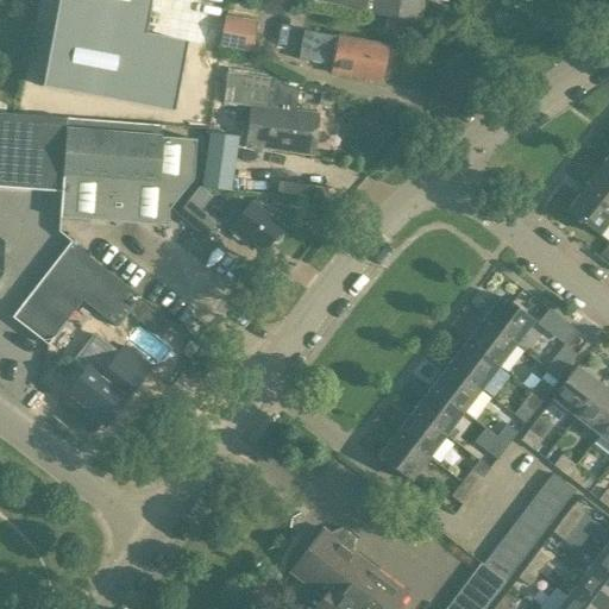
[(306,0),(306,1),(369,14),(419,23),(422,0),(306,0)]
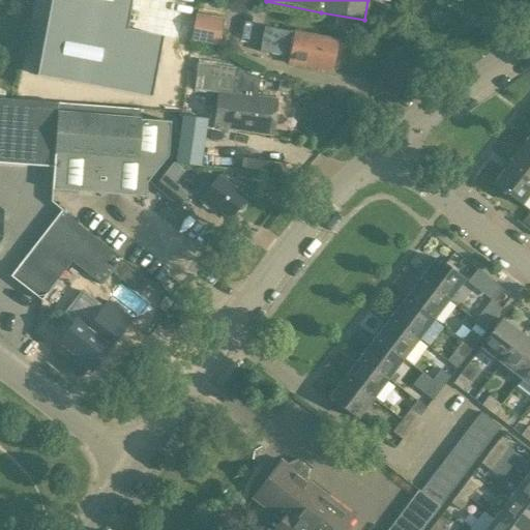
[(373,5),(369,22),(383,26),(388,9),(373,5)]
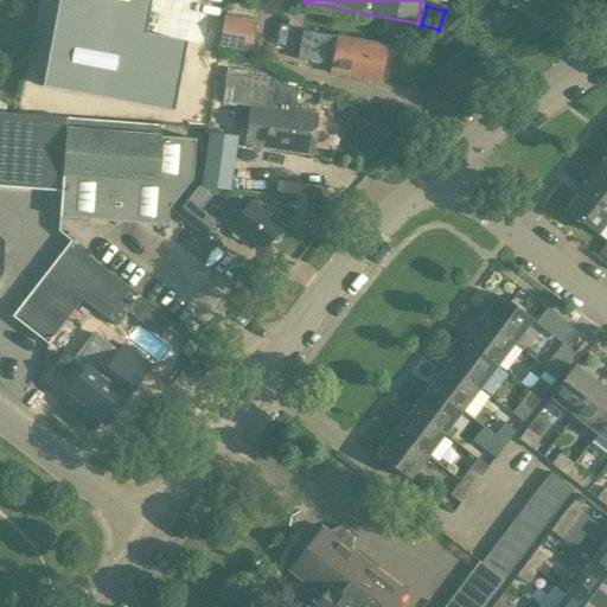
[(224,16),(218,48),(250,53),(256,23),(224,16)]
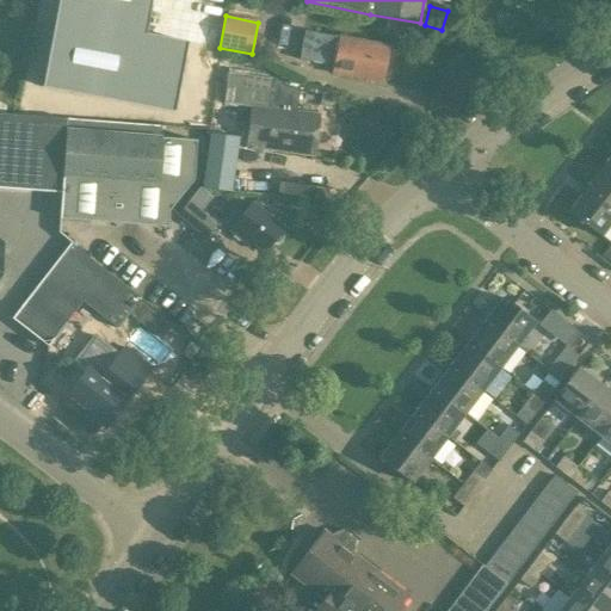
[(382,82),(388,47),(304,31),(298,60),(334,66),(333,73),(382,82)]
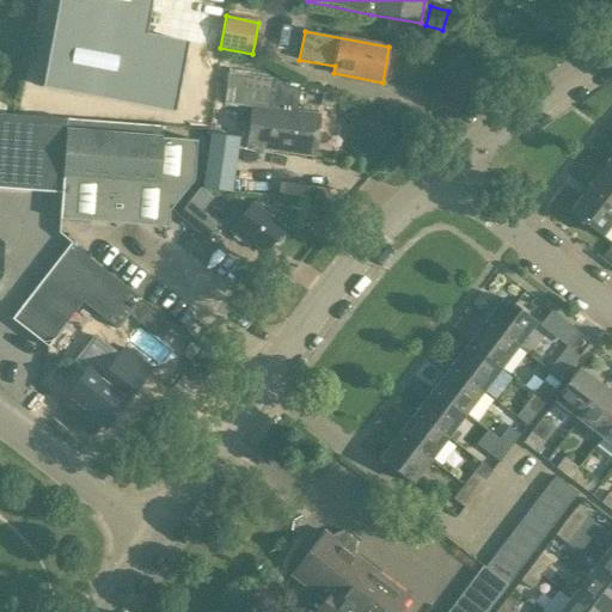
[(224,104),(251,108),(246,146),(314,155),(320,116),(268,108),(271,79),(228,73),(224,104)]
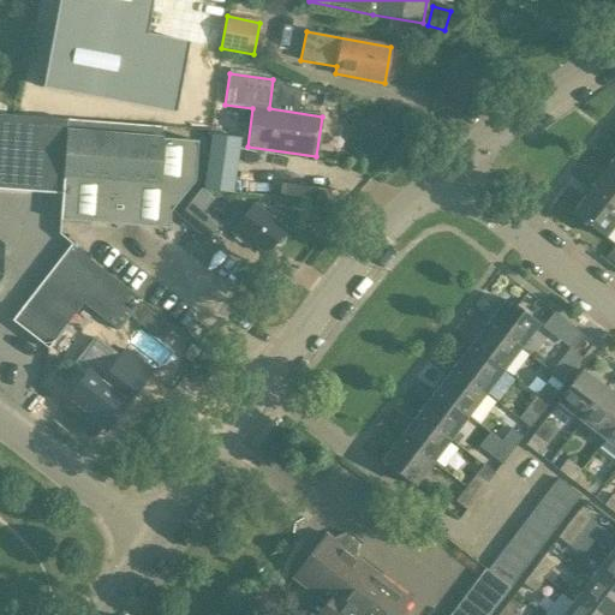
[(0,189),(61,195),(61,219),(169,228),(171,212),(196,181),(199,141),(162,139),(66,131),(67,120),(0,114),(0,189)]
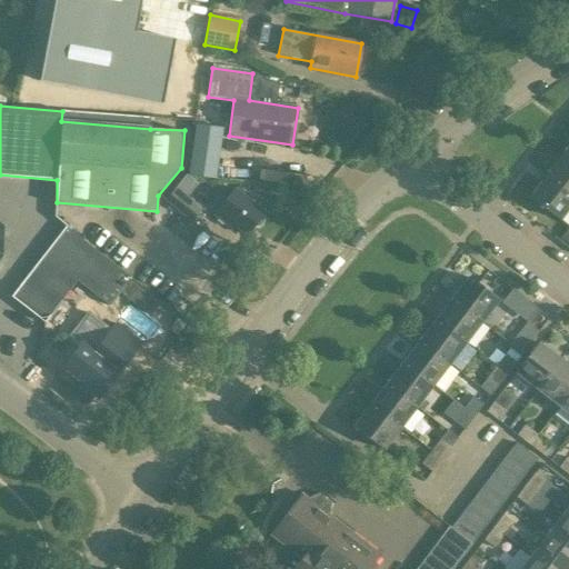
[(300,120),(299,142),(320,143),(321,121),(300,120)]
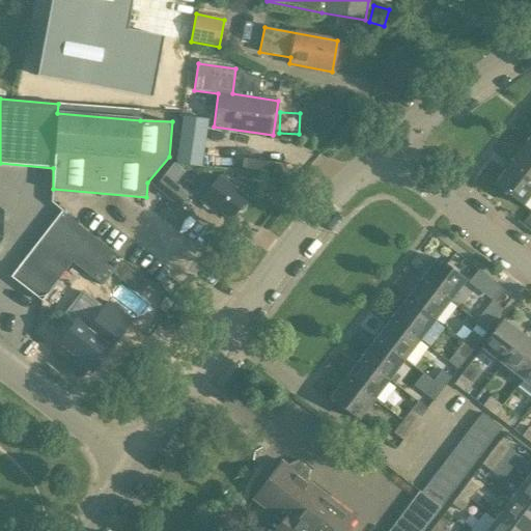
[(206,119),(182,116),(175,163),(200,166),(206,119)]
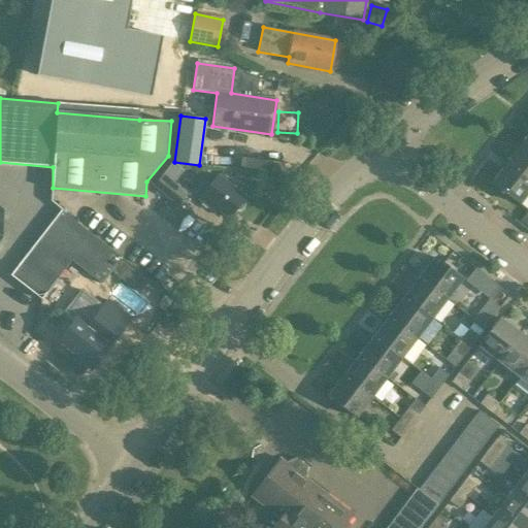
[(505,162),(527,178),(527,146),(521,142),(505,162)]
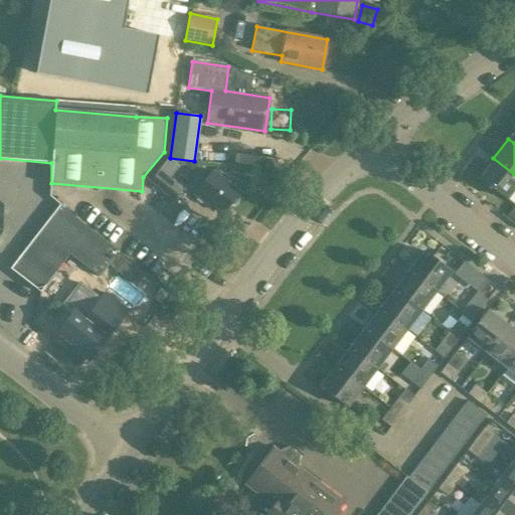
[(514,174),(493,158),(478,178),(506,199),(514,205),(514,174)]
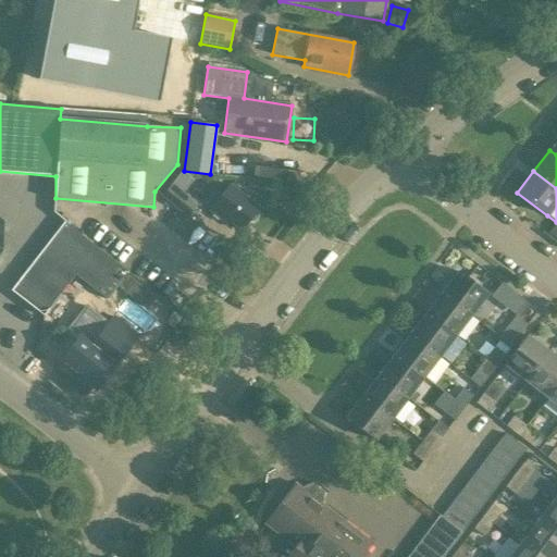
[(187,217),(198,203),(172,183),(162,196),(187,217)]
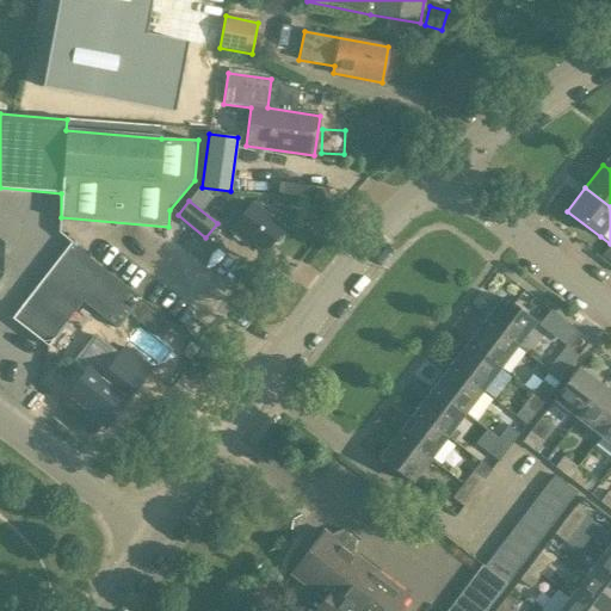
[(224,222),(233,228),(230,230),(248,245),(251,241),(264,252),(271,244),(273,245),(278,245),(283,238),(283,234),(279,232),(283,228),(252,203),(242,216),(235,210),(224,222)]
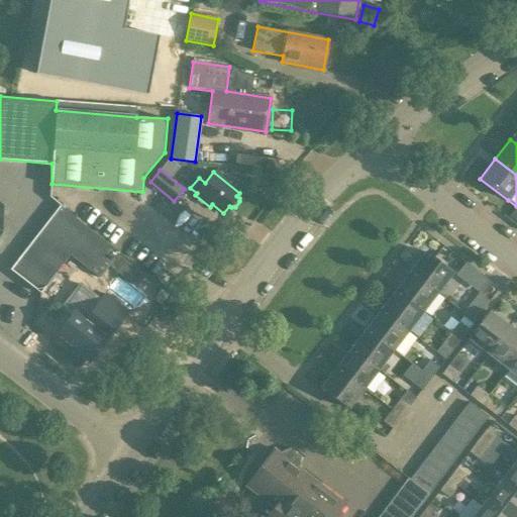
[(9,270),(39,293),(69,255),(98,278),(118,252),(59,206),(9,270)]
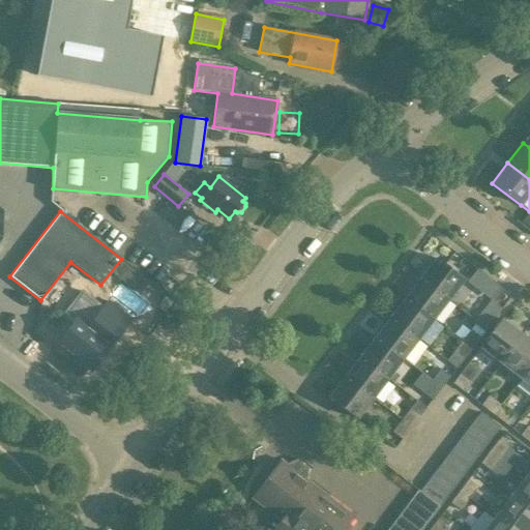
[(419,278),(448,300),(464,281),(435,259),(419,278)]
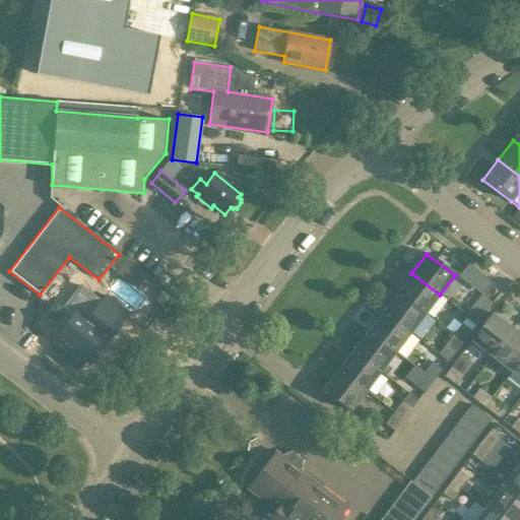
[(490,280),(464,261),(459,268),(461,270),(451,283),(463,293),(466,288),(476,297),(490,280)]
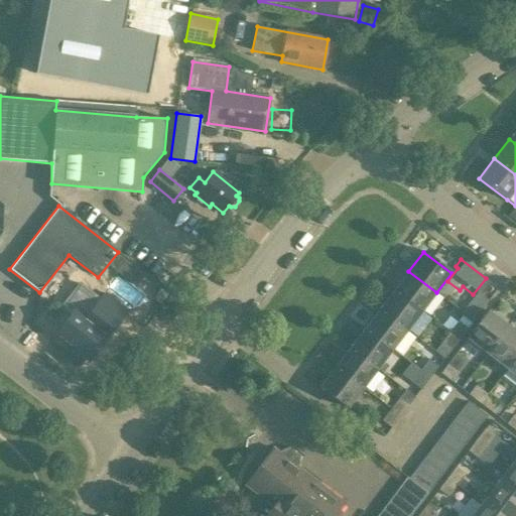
[(393,290),(421,311),(436,292),(408,271),(393,290)]
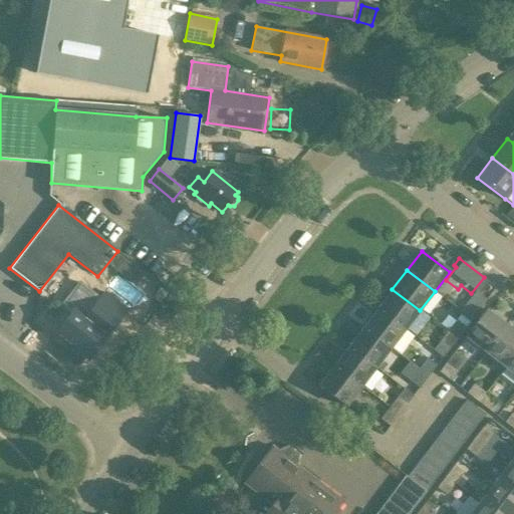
[(377,308),(406,329),(420,310),(392,289),(377,308)]
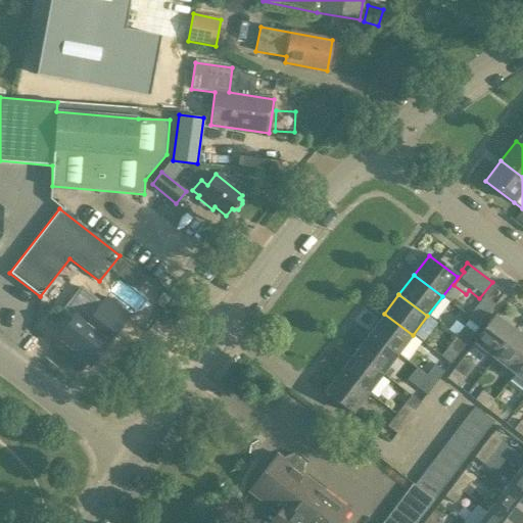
[(105,297),(99,304),(89,296),(84,296),(80,298),(77,302),(76,306),(78,312),(51,346),(81,369),(92,354),(96,359),(129,316),(105,297)]
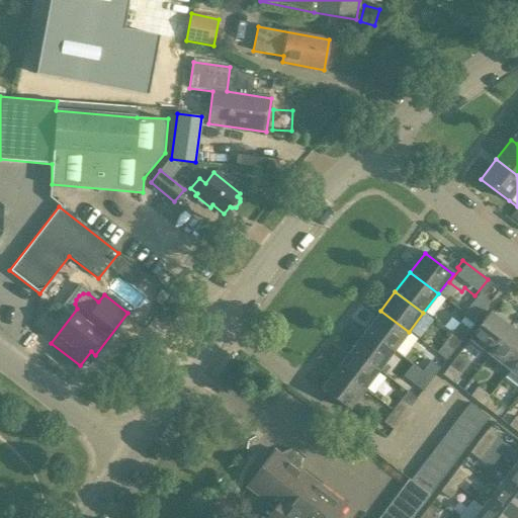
[(480,293),(461,317),(472,325),(491,303),(480,293)]
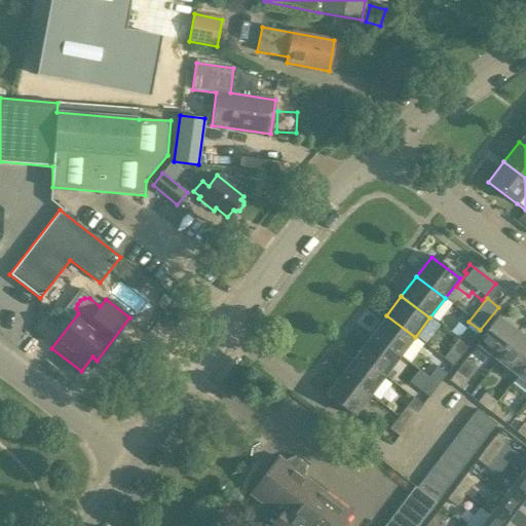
[(371,335),(400,357),(415,337),(386,315),(371,335)]
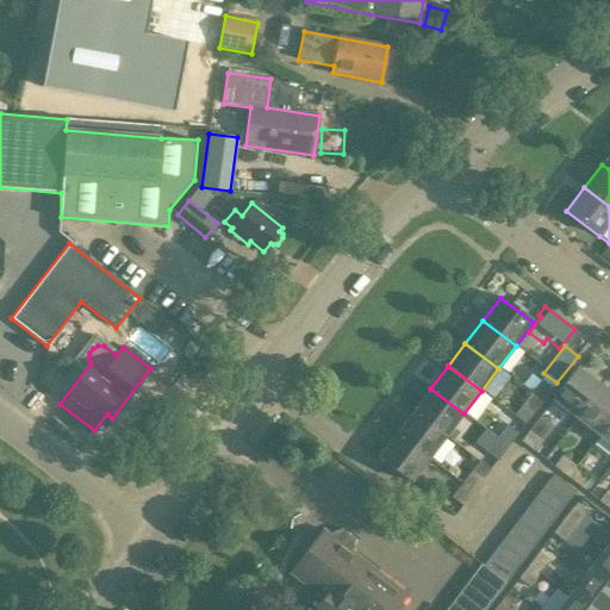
[(576,418),(601,385),(578,367),(553,400),(576,418)]
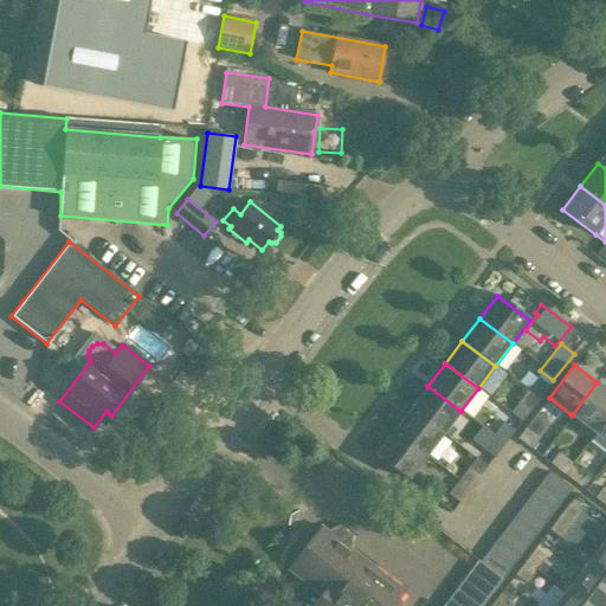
[(548,386),(537,378),(527,391),(539,400),(548,386)]
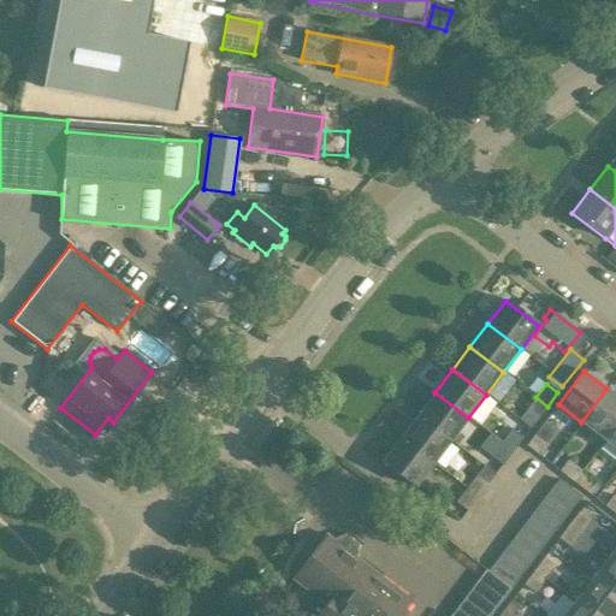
[(615,395),(606,389),(581,422),(604,439),(615,424),(615,395)]
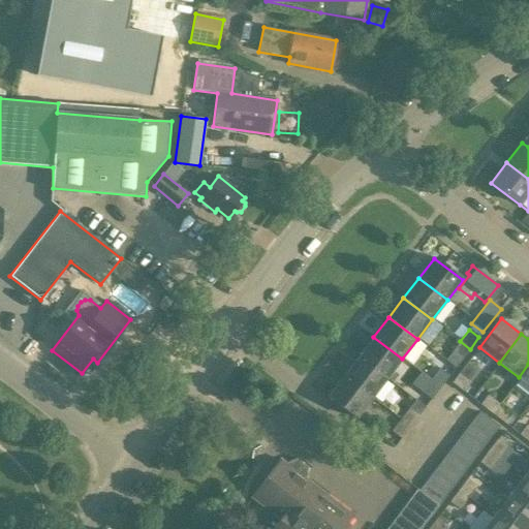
[(358,356),(386,378),(402,359),(373,337),(358,356)]
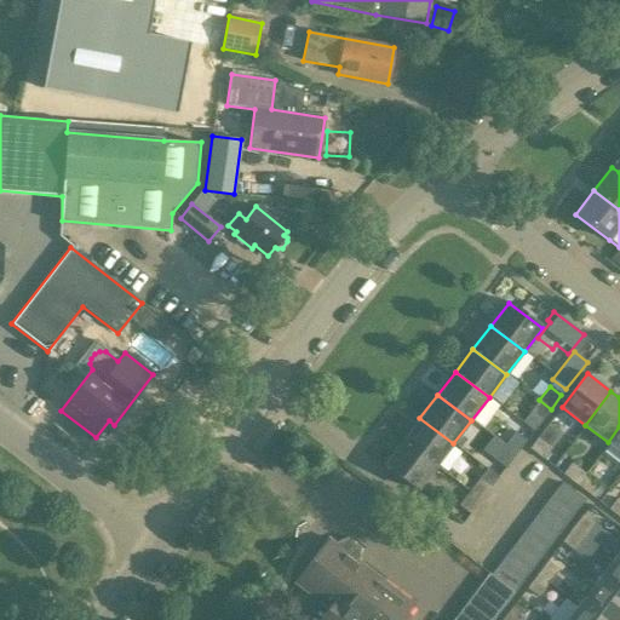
[(533,431),(551,409),(539,400),(532,411),(522,423),(533,431)]
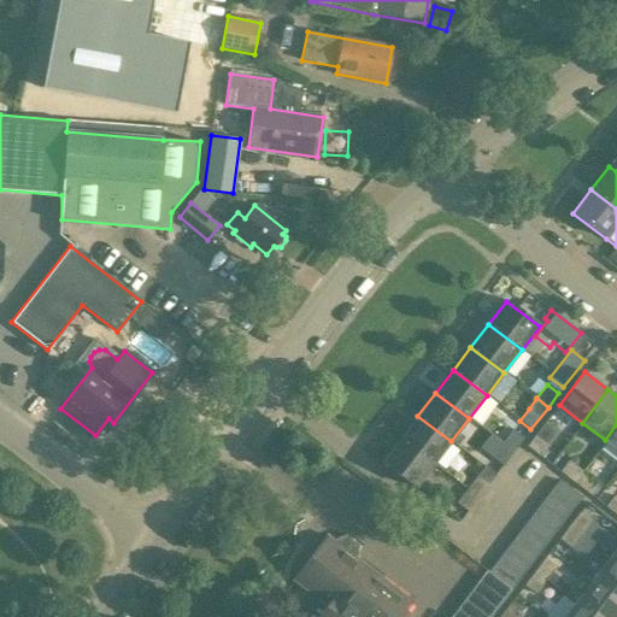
[(400,439),(434,464),(451,441),(417,416),(400,439)]
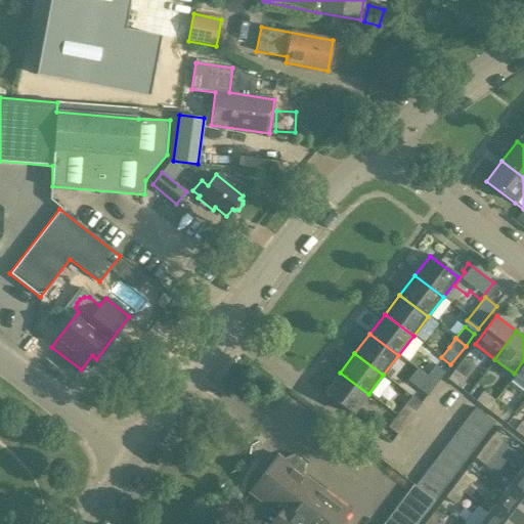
[(523,360),(514,374),(523,381),(523,360)]
